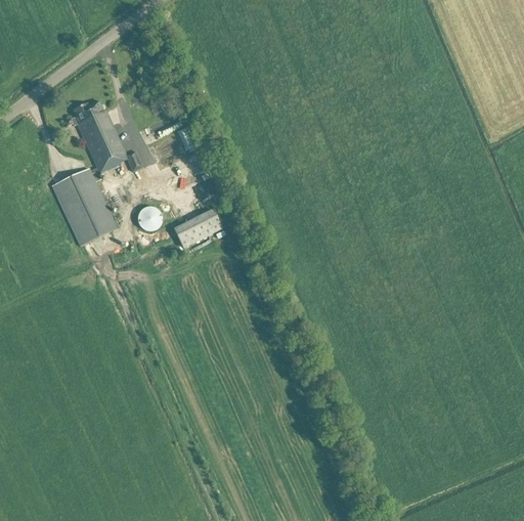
[(104,112),(99,100),(89,105),(87,102),(74,110),(77,116),(64,121),(68,125),(73,123),(74,125),(78,123),(97,166),(90,170),(89,168),(52,185),(81,245),(103,234),(105,239),(111,235),(108,231),(118,227),(92,173),(99,170),(100,172),(120,163),(120,162),(127,158),(133,171),(142,167),(135,150),(126,155),(105,111),(104,112)]
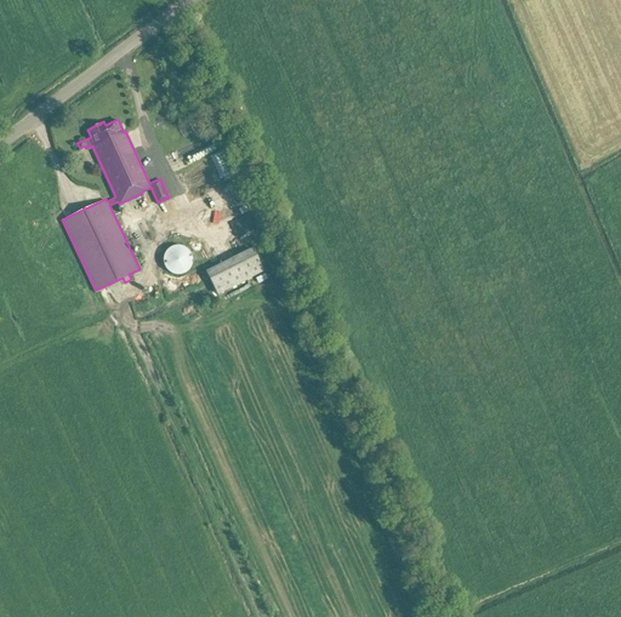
[(198,138),(177,146),(182,158),(201,150),(198,138)]
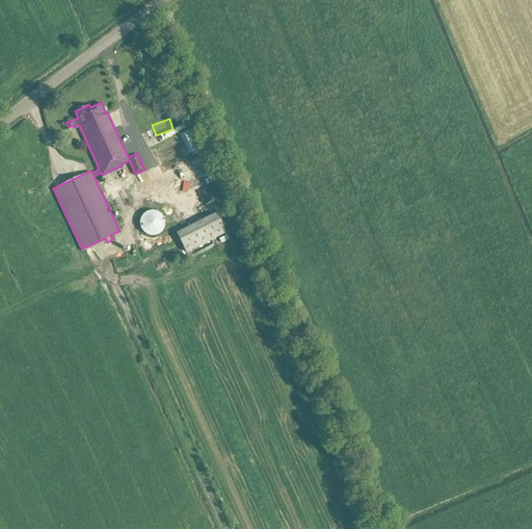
[(197,158),(170,172),(176,181),(202,167),(197,158)]
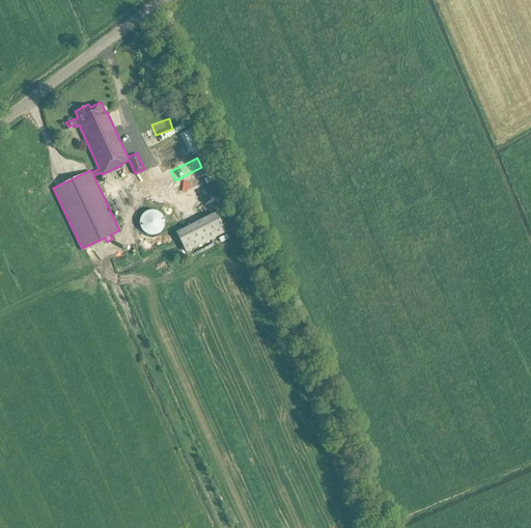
[(214,181),(200,186),(205,197),(219,192),(214,181)]
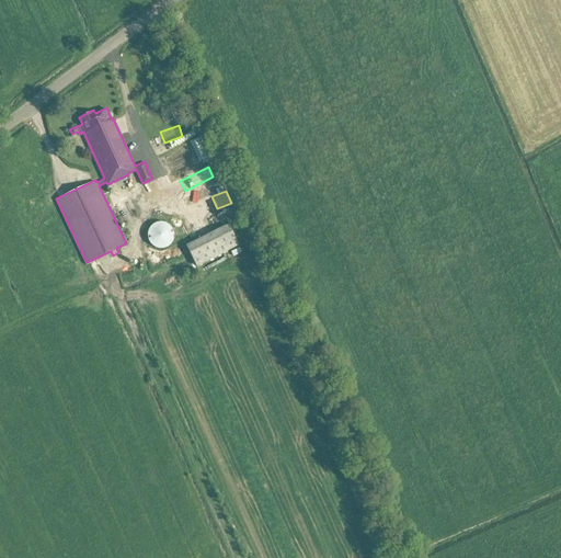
[(162,247),(167,246),(169,243),(172,240),(173,237),(174,232),(173,229),(171,226),(170,224),(167,223),(164,221),(161,220),(158,220),(155,221),(152,224),(149,226),(148,229),(148,232),(148,236),(148,239),(149,241),(152,243),(155,246),(159,247),(162,247)]
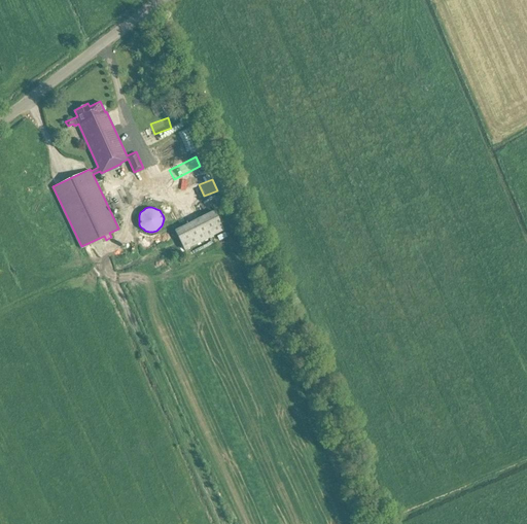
[(184,249),(224,230),(214,209),(174,230),(184,249)]
